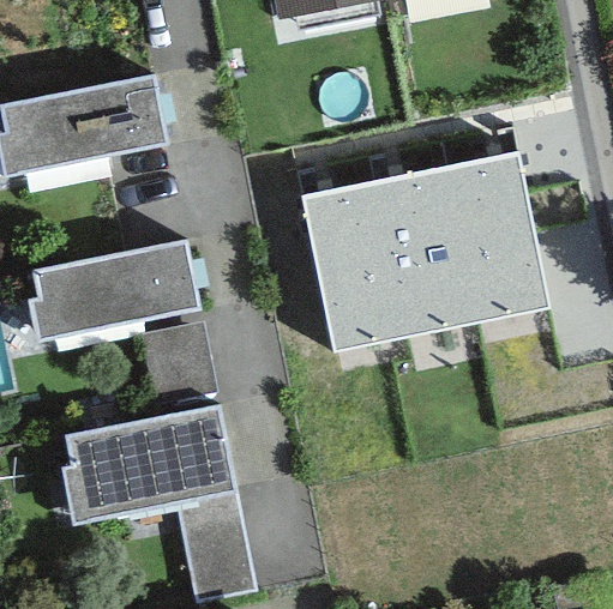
[(271,0),(275,16),(354,0),(271,0)]
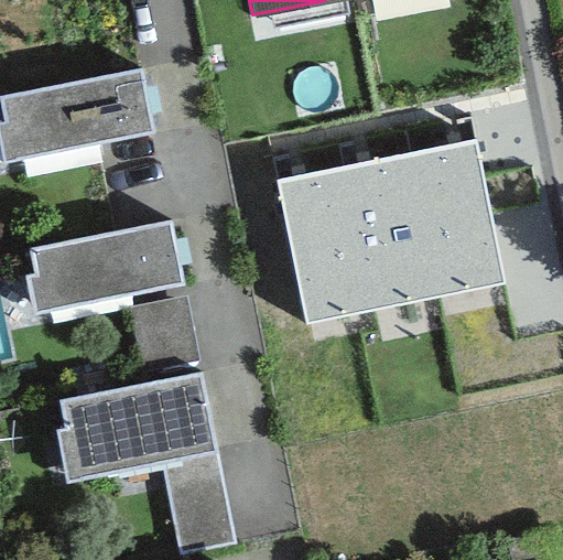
[(139,66),(0,93),(0,110),(1,117),(0,117),(0,152),(1,158),(151,129),(139,66)]
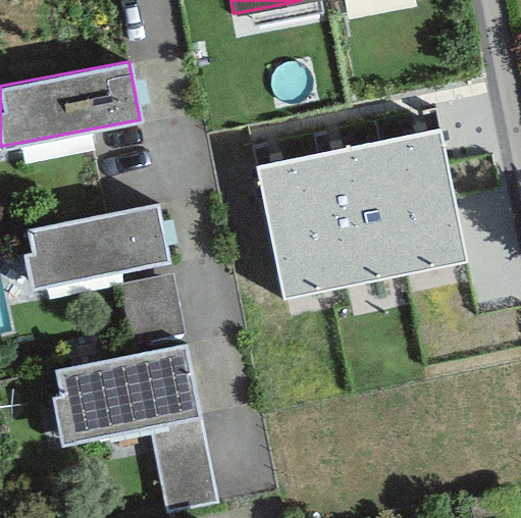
[(437,128),(374,142),(401,270),(464,258),(437,128)]
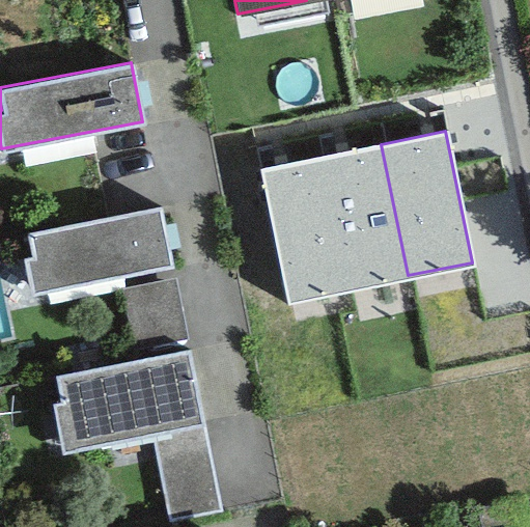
[(381,144),(316,157),(342,288),(408,275),(381,144)]
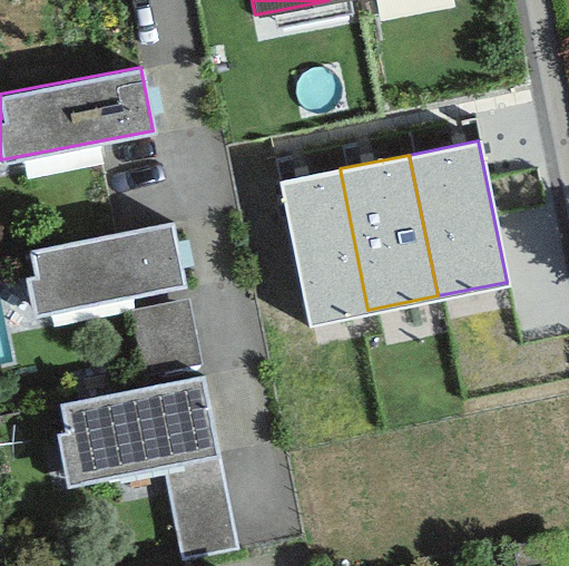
[(340,168),(280,181),(307,321),(368,310),(340,168)]
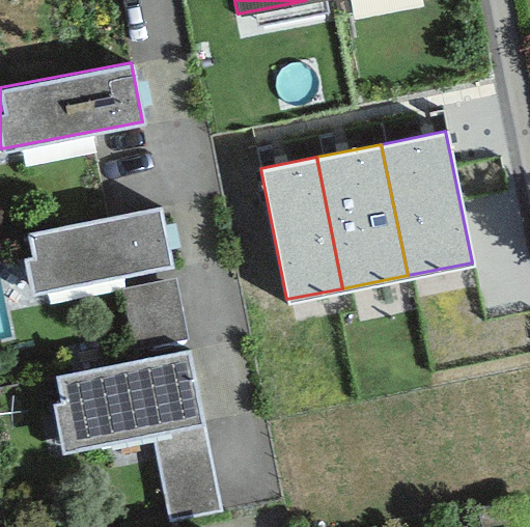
[(161,206),(28,233),(32,255),(24,256),(25,260),(31,294),(172,267),(161,206)]
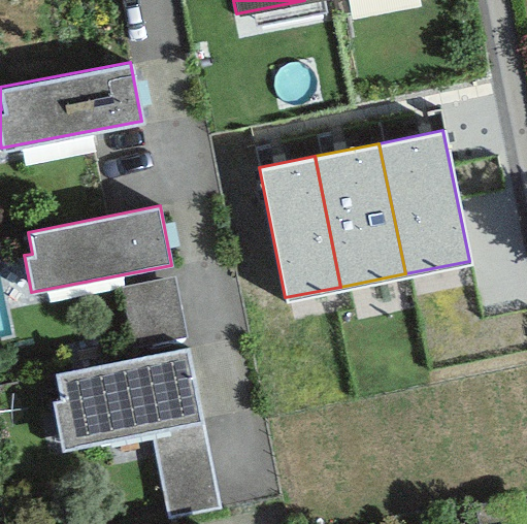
[(187,349),(55,374),(58,396),(51,397),(52,402),(60,449),(152,430),(200,422),(187,349)]
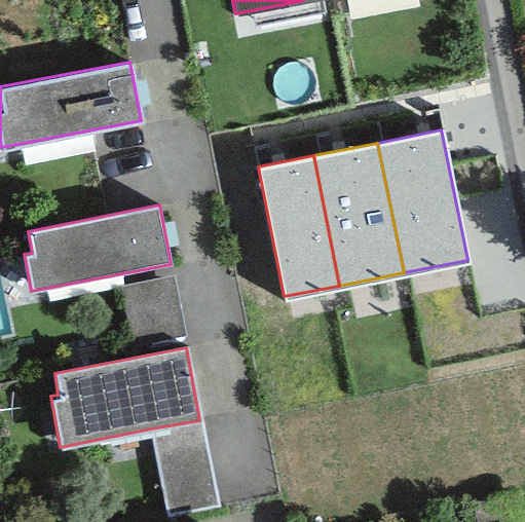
[(215,502),(199,420),(151,429),(166,512),(215,502)]
